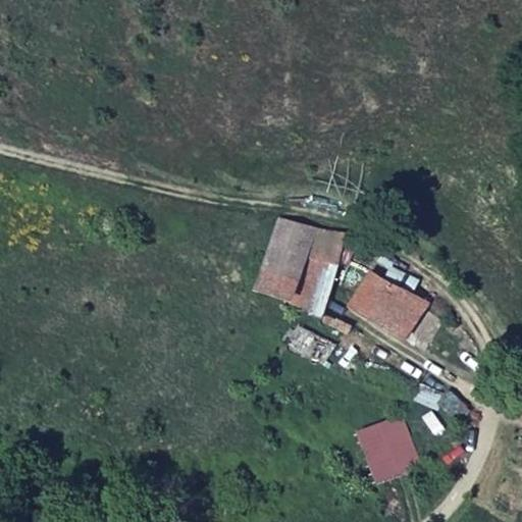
[(319,227),(280,221),(259,295),(297,304),(309,260),(340,266),(342,260),(347,233),(319,227)]
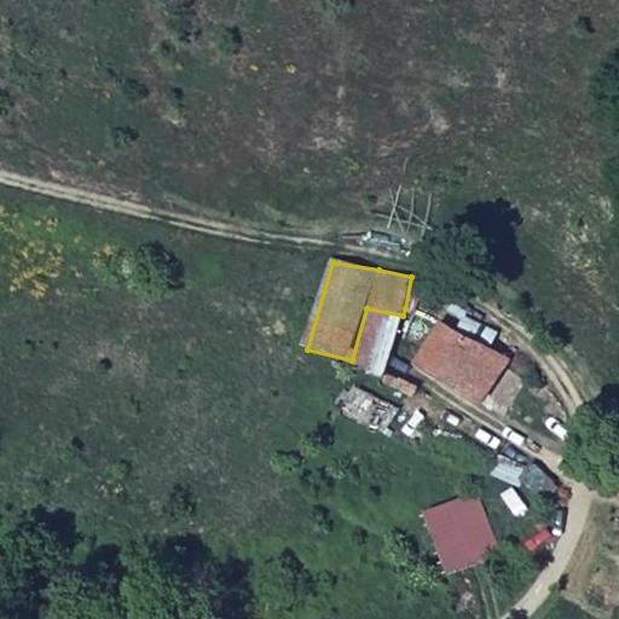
[(383,374),(403,316),(366,308),(352,360),(383,374)]
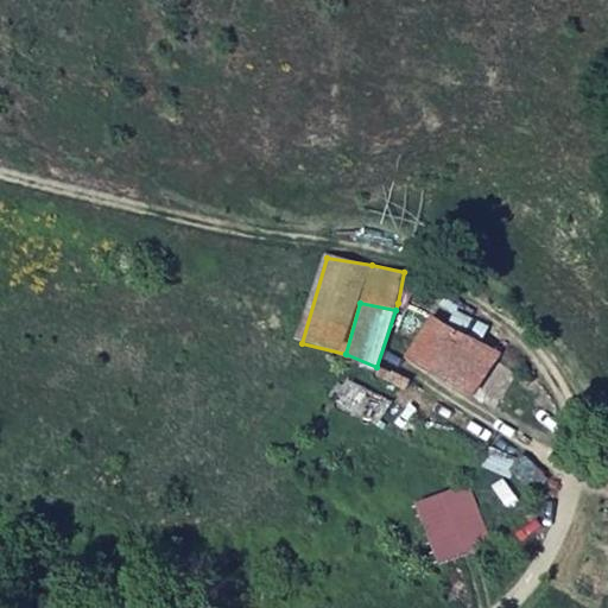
[(411,365),(473,399),(500,353),(435,322),(411,365)]
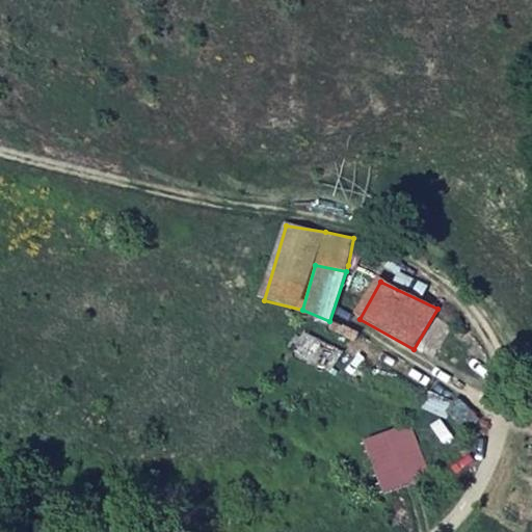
[(295,354),(333,371),(341,353),(303,336),(295,354)]
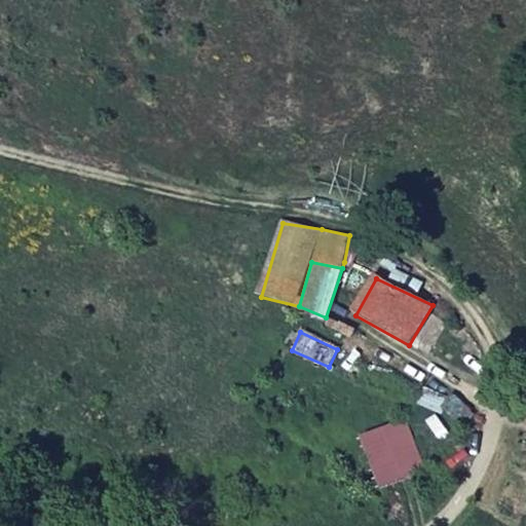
[(374,439),(393,488),(429,475),(421,450),(409,424),(374,439)]
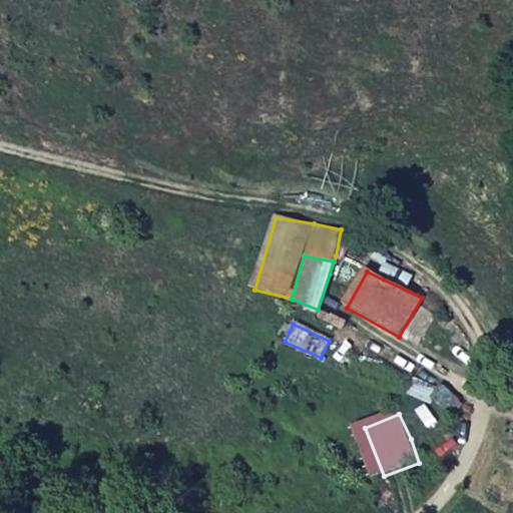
All buildings are outlined.
